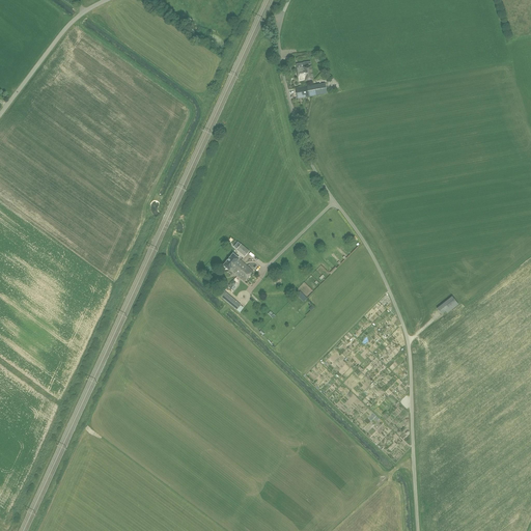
[(303,63),(306,81),(313,80),(311,66),(308,66),(308,62),(305,62),(305,63),(303,63)]
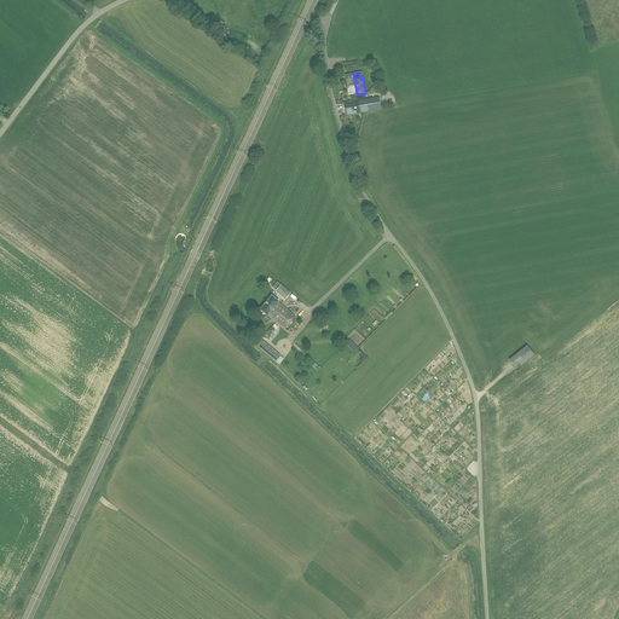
[(356,94),(357,94),(353,74),(346,75),(346,79),(348,91),(348,94),(356,93),(356,94)]
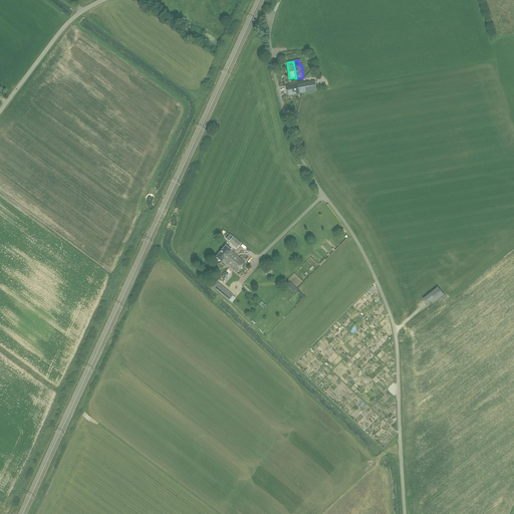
[(314,80),(296,83),(298,93),(316,90),(314,80)]
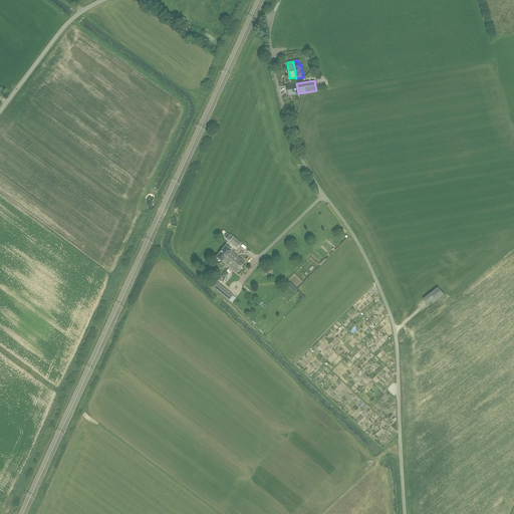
[(296,83),(286,85),(287,95),(298,93),(296,83)]
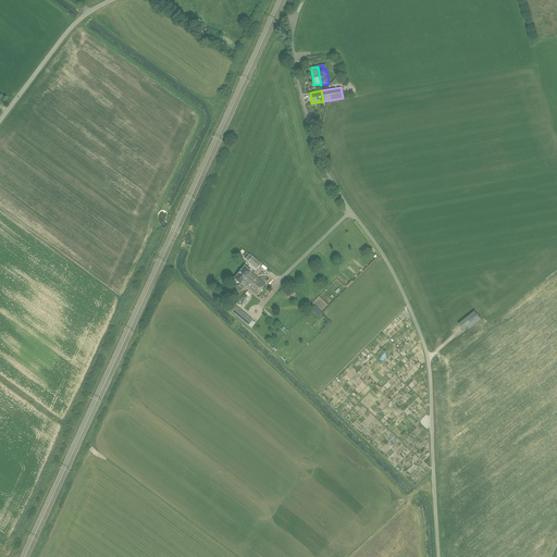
[(248,289),(258,277),(250,272),(250,271),(245,267),(234,279),(240,283),(248,289)]
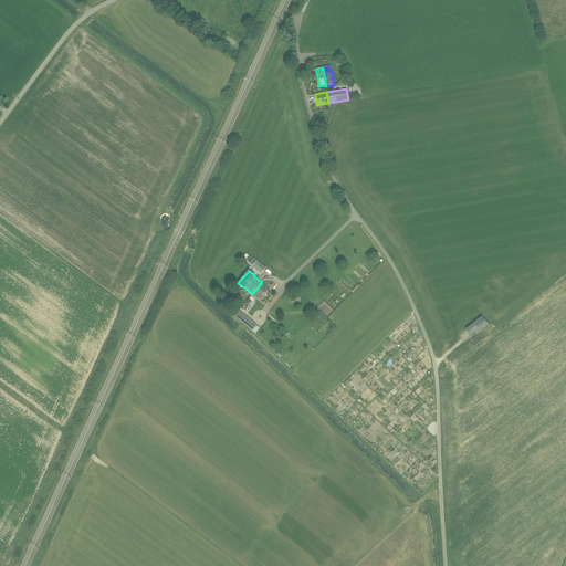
[(270,289),(262,282),(252,294),(260,301),(270,289)]
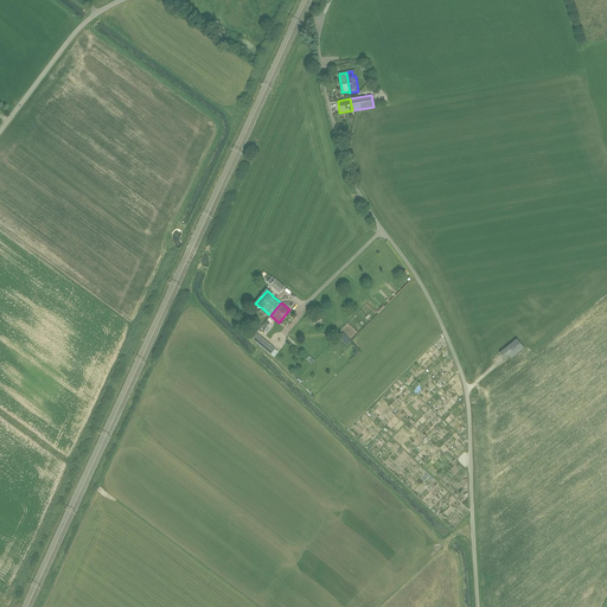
[(274,349),(251,330),(247,334),(269,355),(274,349)]
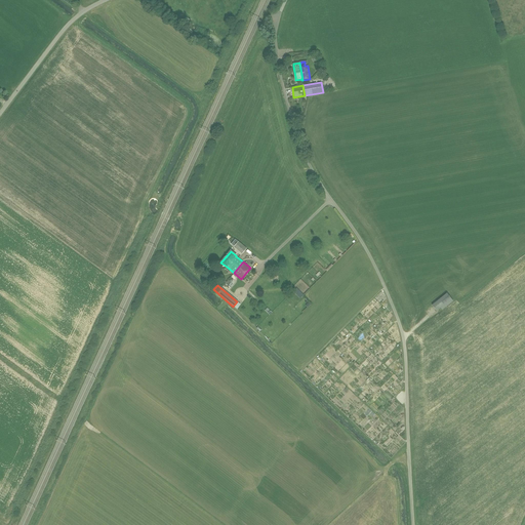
[(295,289),(293,291),(299,298),(304,295),(296,288),(295,289)]
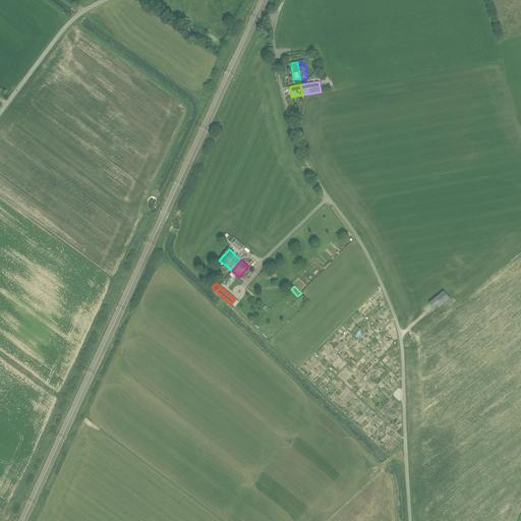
[(444,291),(429,302),(433,308),(448,297),(444,291)]
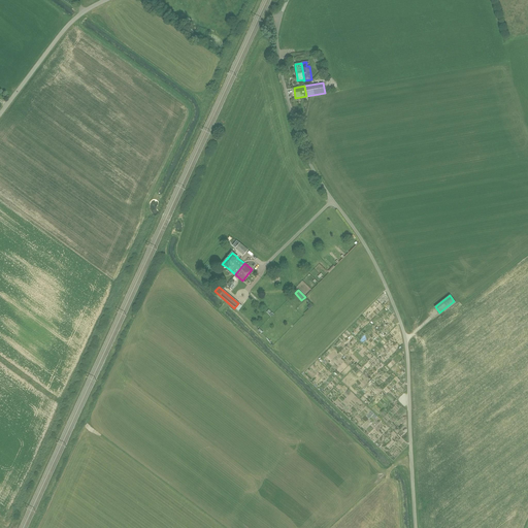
[(391,311),(385,317),(389,321),(394,316),(391,311)]
